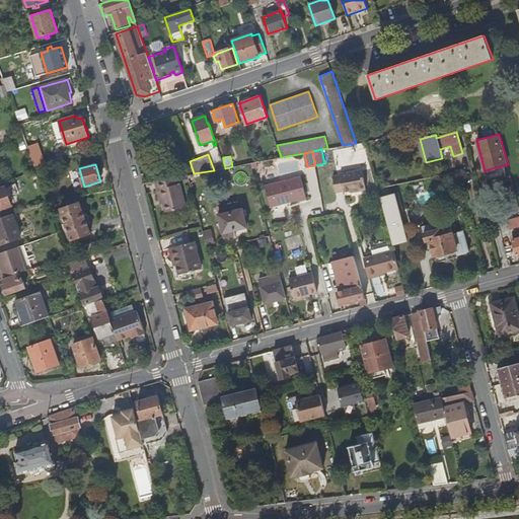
[(343,191),(343,192),(366,188),(362,171),(340,175),(341,176),(332,178),(336,192),(343,191)]
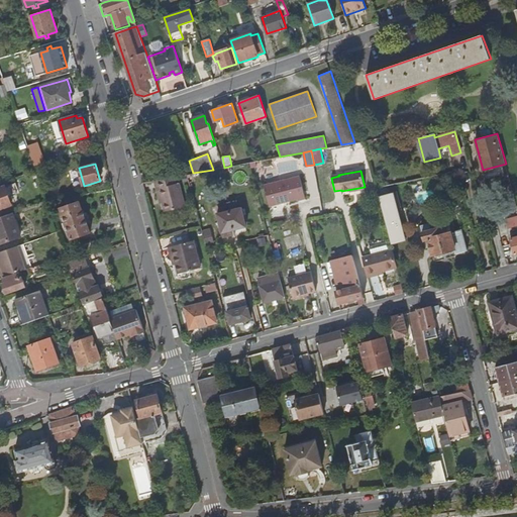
[(299,175),(264,185),(270,206),(297,198),(298,200),(305,198),(299,175)]
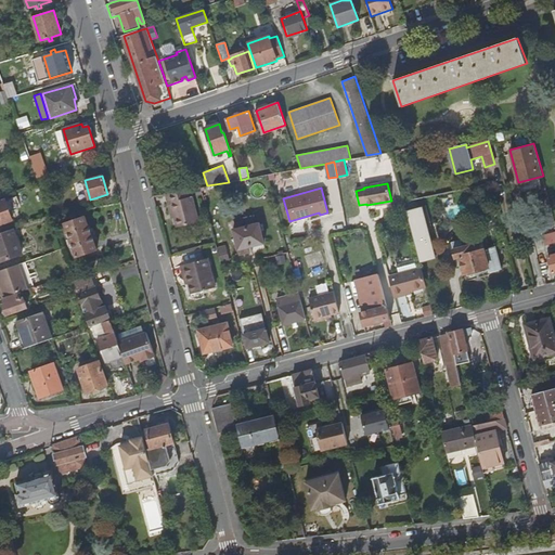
[(189,197),(186,190),(165,193),(171,219),(175,218),(177,228),(198,222),(192,196),(189,197)]
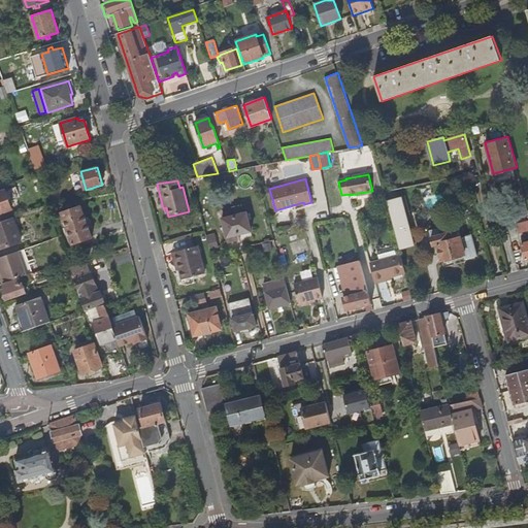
[(5,191),(0,192),(0,213),(11,209),(5,191)]
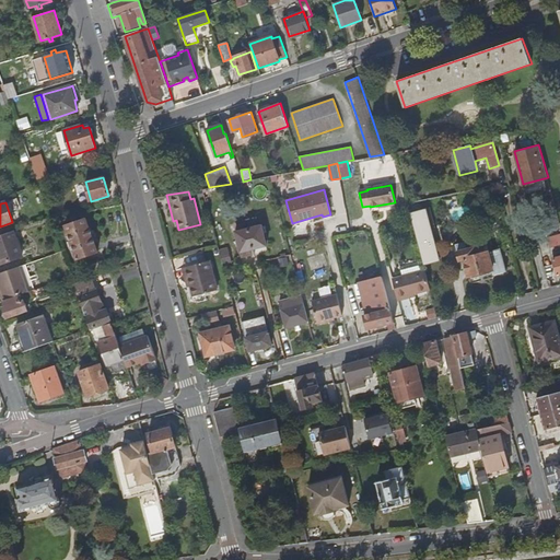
[(74,213),(50,218),(53,223),(71,219),(72,223),(78,221),(74,213)]
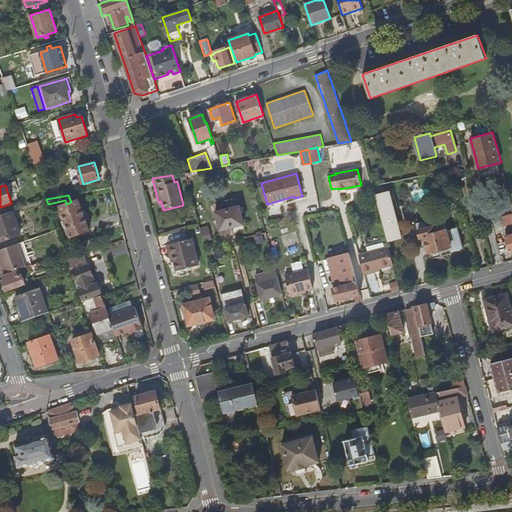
[(89,231),(78,200),(71,202),(66,204),(60,207),(70,237),(89,231)]
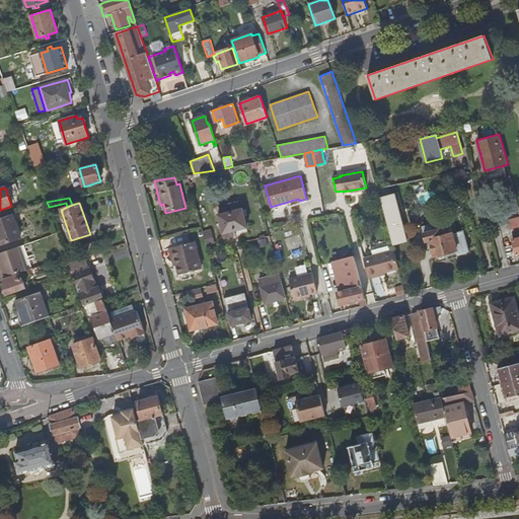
[(235,203),(228,205),(235,231),(247,228),(242,209),(237,210),(235,203)]
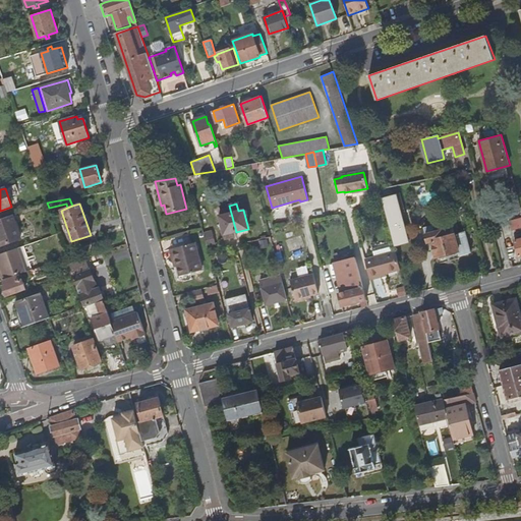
[(236,232),(229,206),(221,208),(223,215),(219,216),(224,235),(225,239),(237,236),(236,232)]
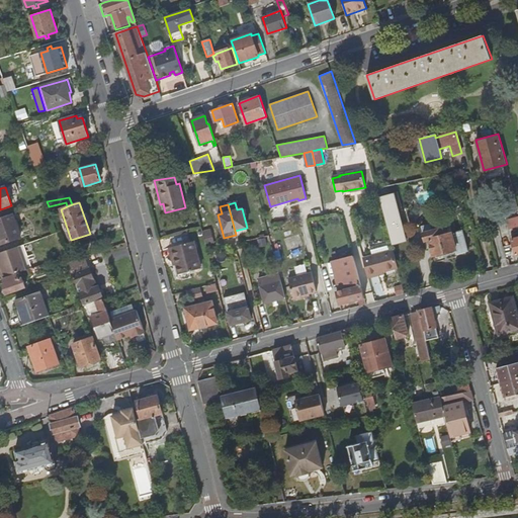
[(21,238),(12,213),(0,218),(0,242),(1,245),(21,238)]
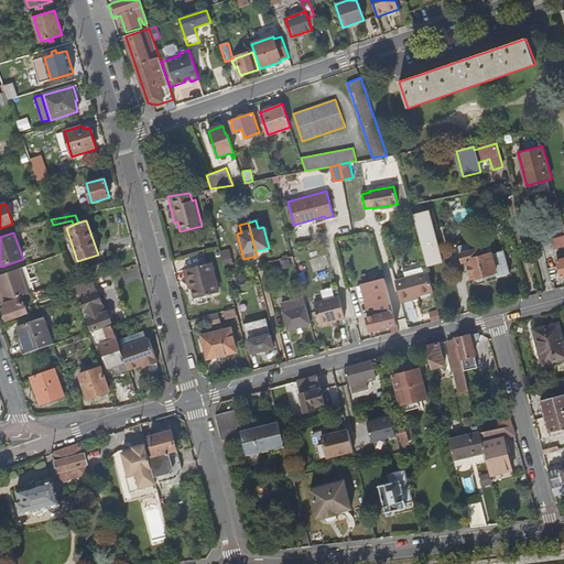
[(563,246),(563,234),(551,238),(554,249),(563,246)]
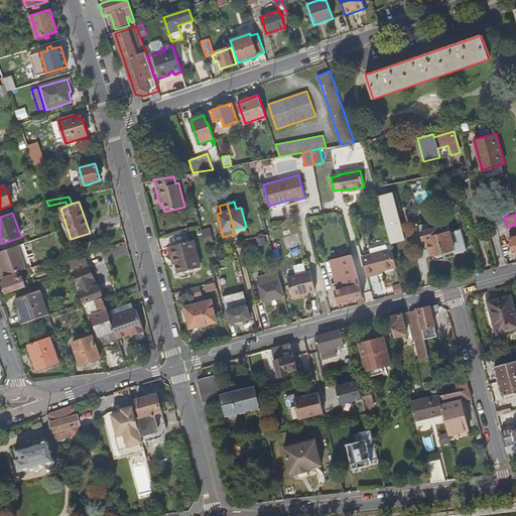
[(428,239),(432,255),(454,249),(456,253),(467,250),(461,229),(452,232),(449,225),(431,230),(429,223),(420,225),(424,240),(428,239)]
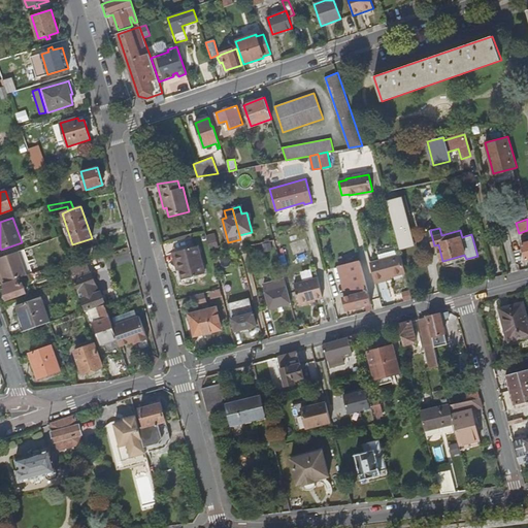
[(215,235),(206,237),(210,252),(218,250),(215,235)]
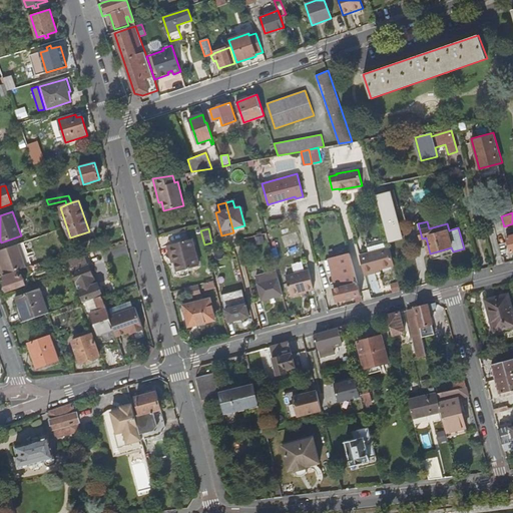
[(191,239),(169,245),(176,272),(198,266),(191,239)]
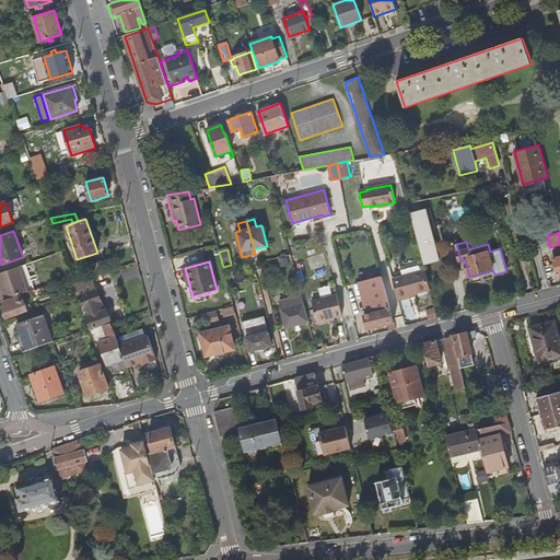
[(19,267),(0,272),(0,282),(6,300),(28,292),(19,267)]
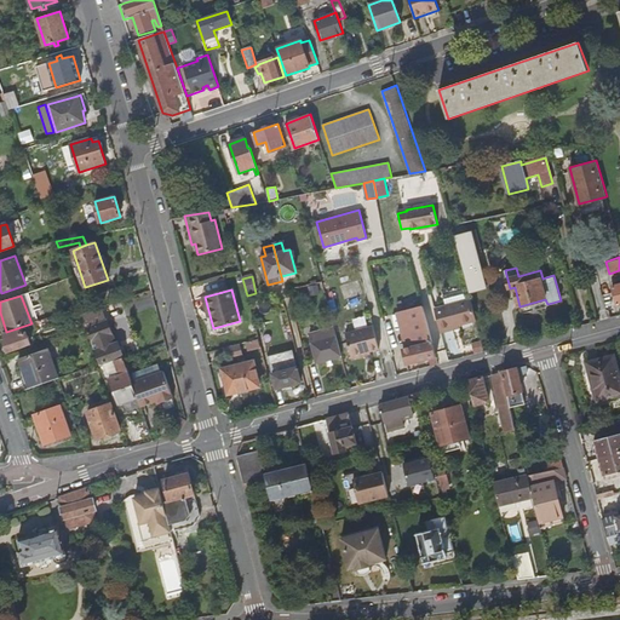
[(476,320),(471,299),(435,310),(441,332),(453,328),(452,326),(459,325),(476,320)]
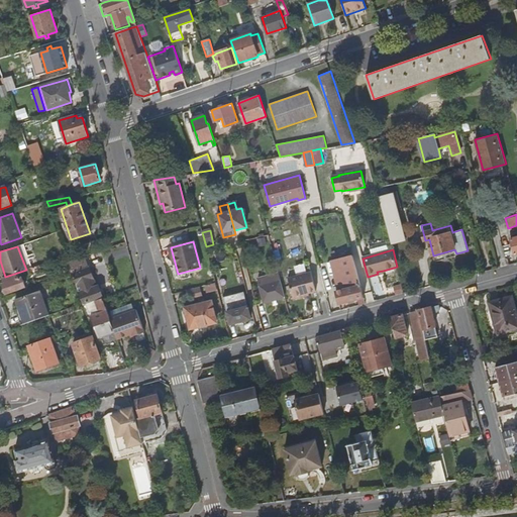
[(333,260),(340,289),(341,291),(360,285),(352,254),(333,260)]
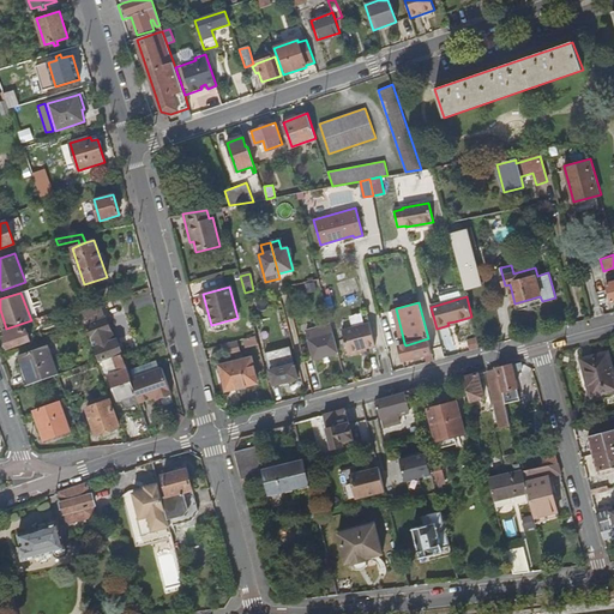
[(102,305),(80,311),(86,324),(98,360),(100,362),(122,354),(116,338),(114,339),(110,331),(112,330),(107,318),(102,305)]
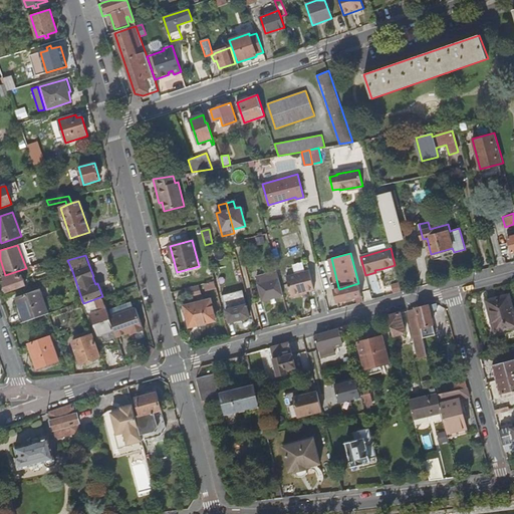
[(18,272),(4,277),(6,281),(3,282),(7,291),(25,285),(22,276),(31,273),(30,270),(41,266),(40,263),(17,271),(18,272)]
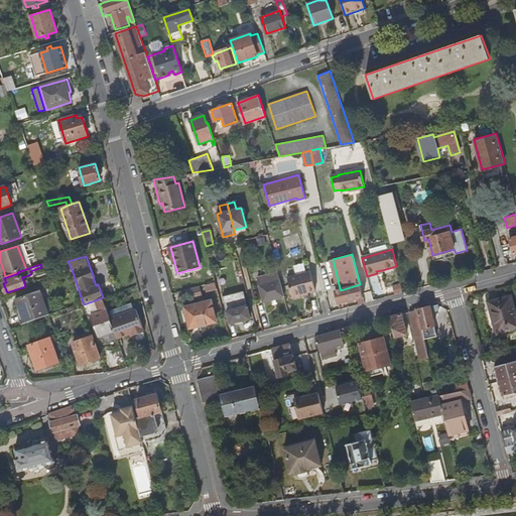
[(308,292),(315,290),(310,271),(287,277),(293,297),(303,295),(302,293),(308,292)]
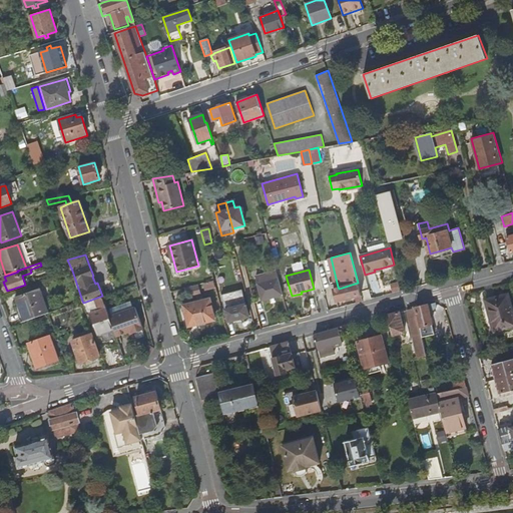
[(283,294),(277,271),(262,275),(264,282),(258,283),(263,300),(283,294)]
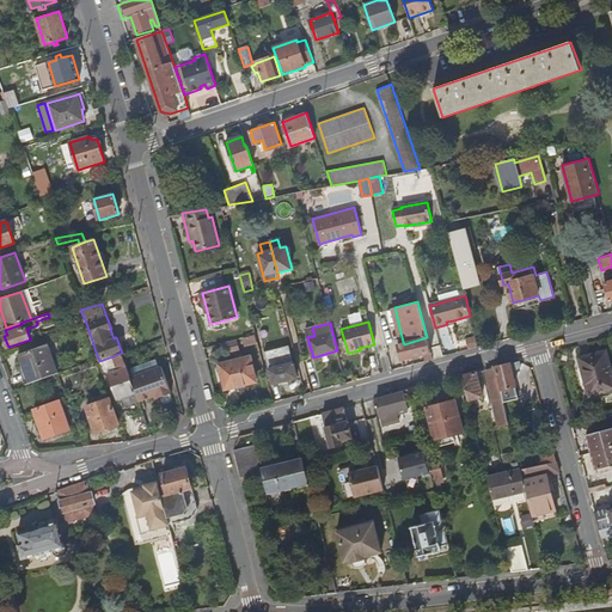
[(467,349),(478,346),(475,335),(464,338),(467,349)]
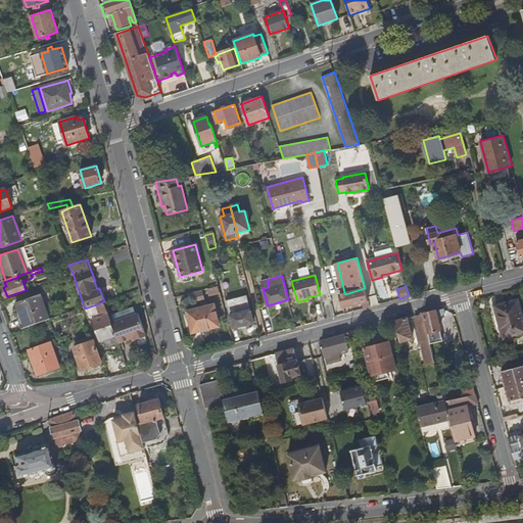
[(368,300),(365,288),(345,294),(340,295),(343,306),(368,300)]
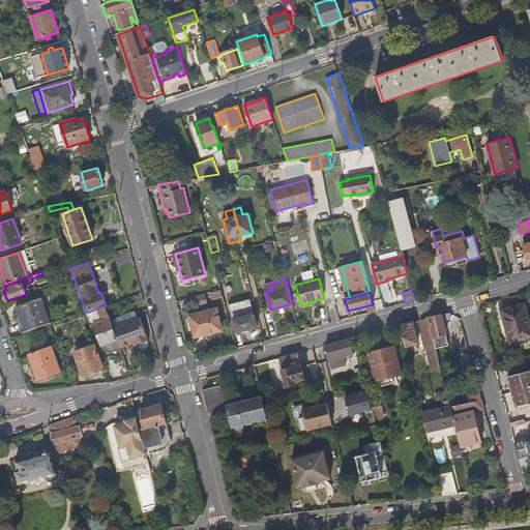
[(195,296),(197,305),(208,302),(207,294),(195,296)]
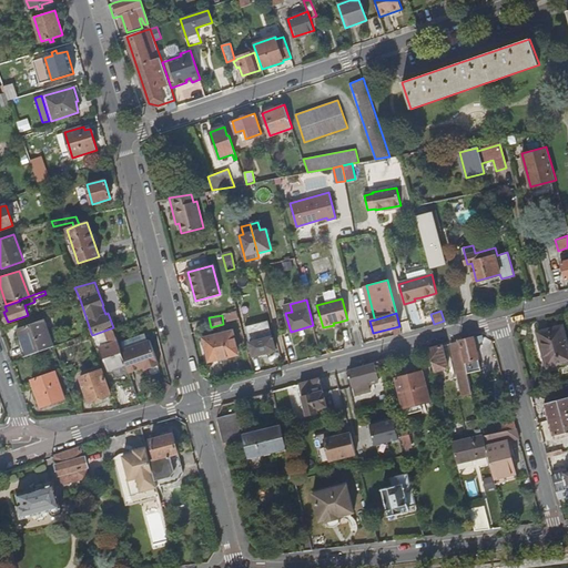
[(18,330),(27,356),(53,346),(44,321),(18,330)]
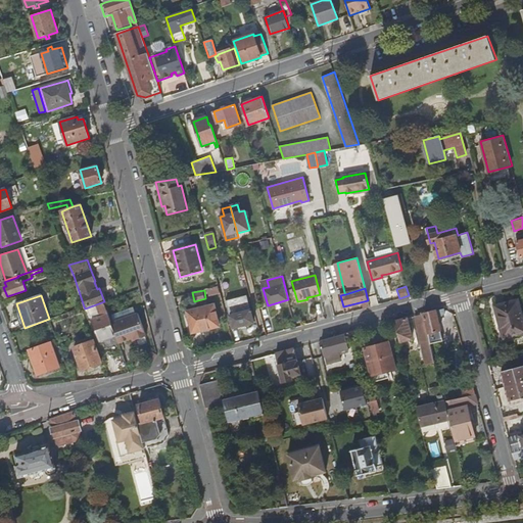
[(522,321),(518,300),(494,306),(504,339),(522,333),(522,321)]
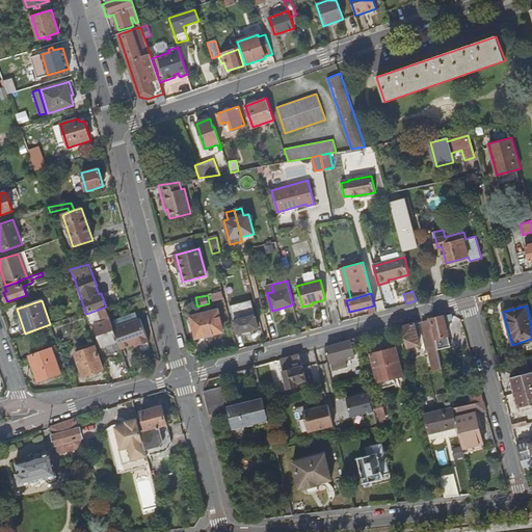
[(86,314),(90,325),(94,324),(102,346),(118,341),(106,307),(86,314)]
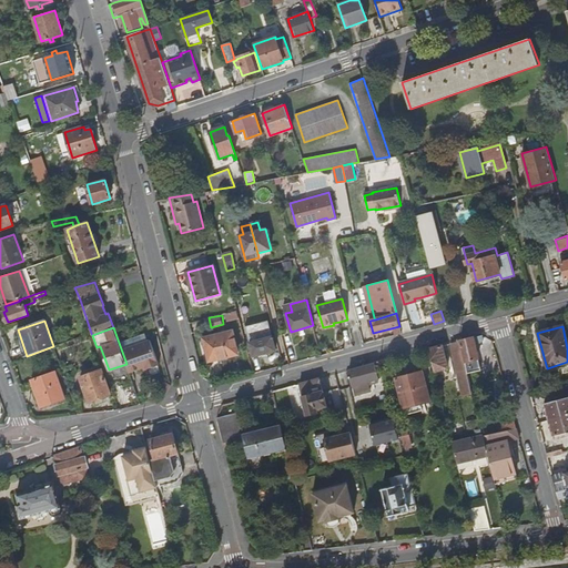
[(233,332),(203,338),(209,361),(239,354),(233,332)]
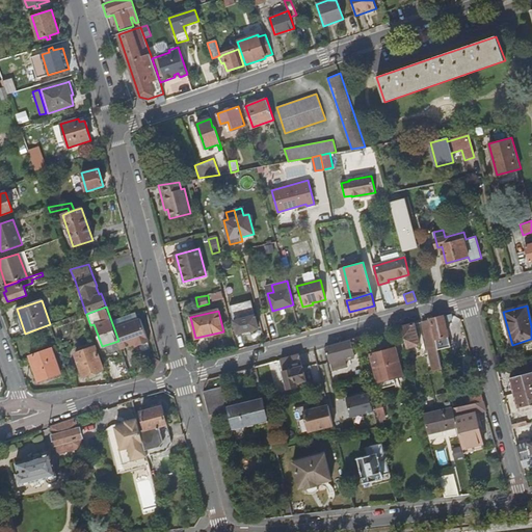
[(430,319),(437,348),(450,345),(445,323),(447,322),(453,318),(452,314),(443,316),(430,319)]
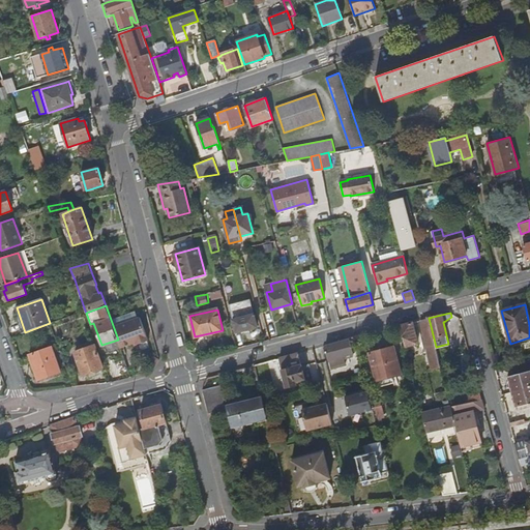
[(233,320),(230,321),(237,348),(244,346),(241,333),(237,334),(236,332),(258,326),(254,314),(233,320)]
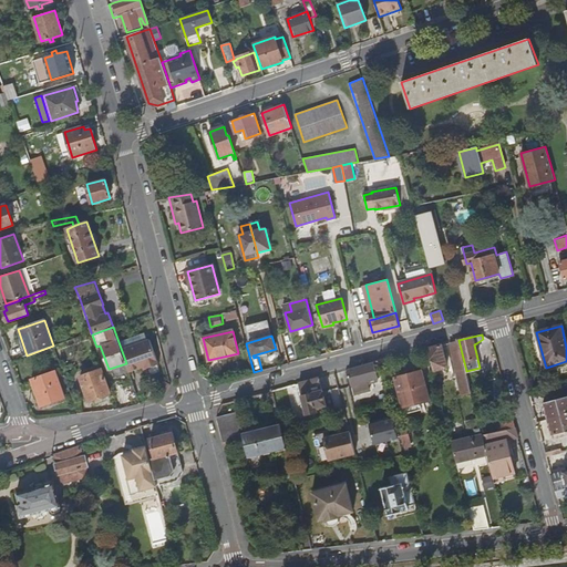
[(459,340),(450,342),(454,357),(453,357),(462,394),(472,392),(466,371),(459,340)]
